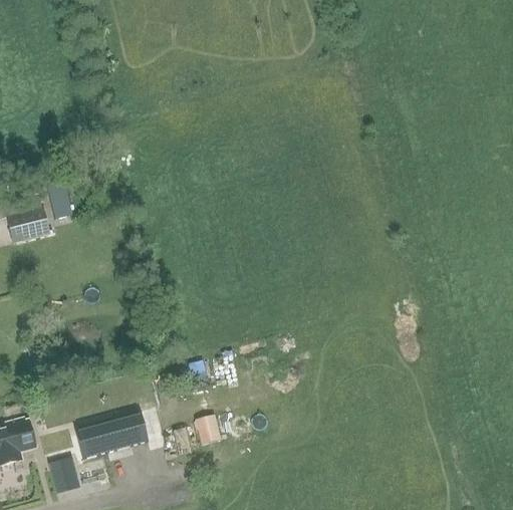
[(98,207),(101,219),(112,216),(110,204),(98,207)]
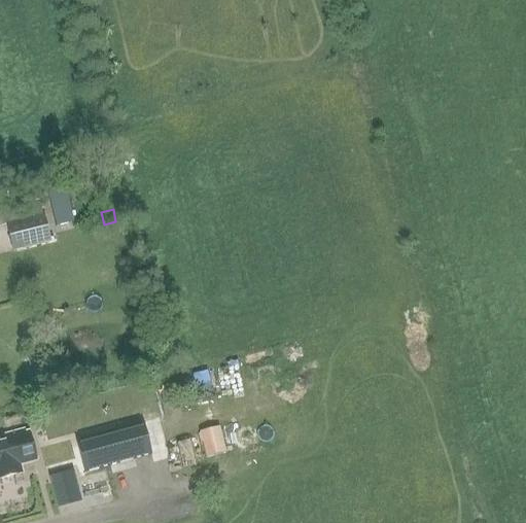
[(13,248),(51,239),(44,211),(6,220),(13,248)]
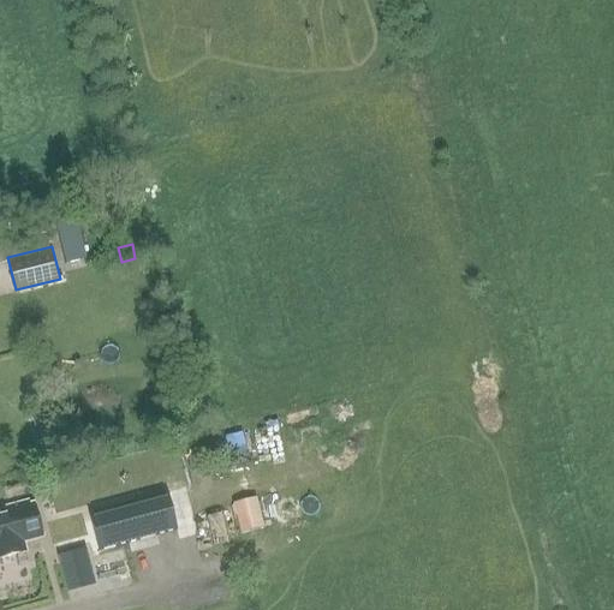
[(167,489),(90,509),(100,546),(177,526),(167,489)]
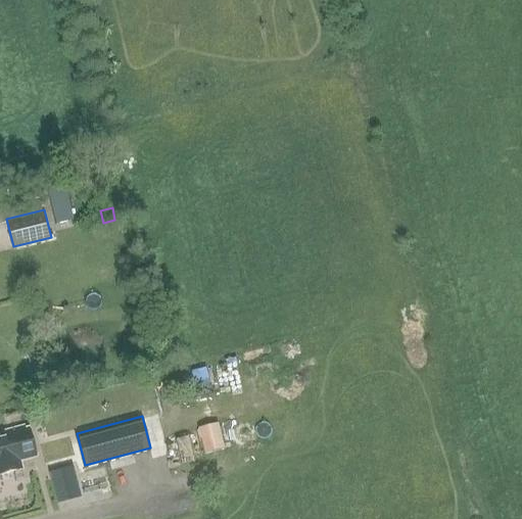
[(0,471),(22,466),(20,458),(33,455),(25,426),(13,429),(12,426),(0,429),(0,471)]
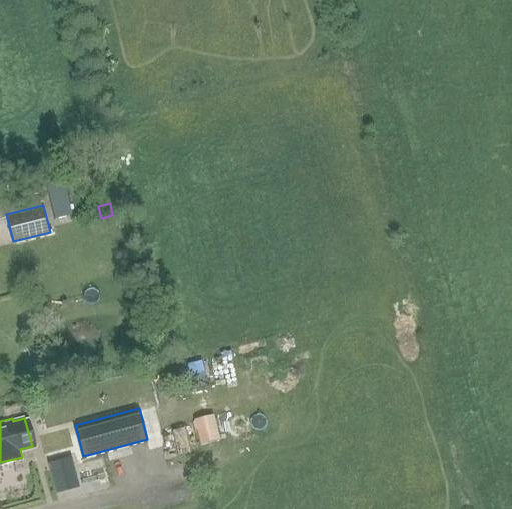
[(72,426),(39,435),(45,457),(78,448),(72,426)]
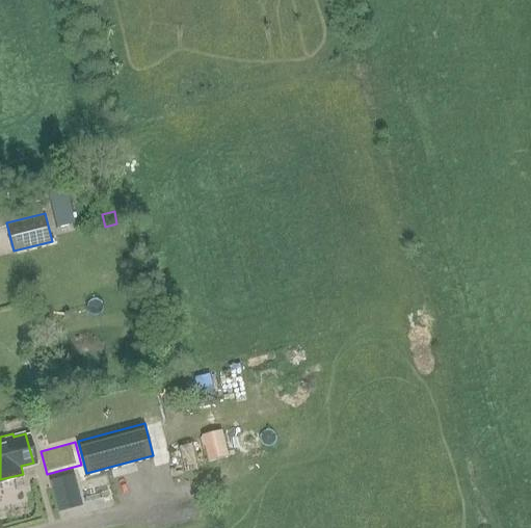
[(51,484),(58,508),(82,501),(75,477),(51,484)]
